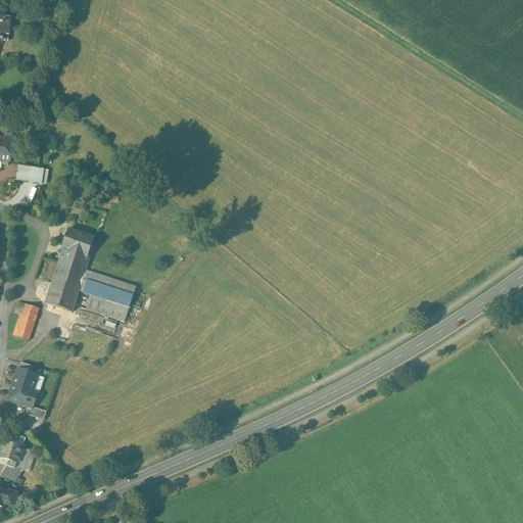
[(10,17),(0,16),(0,38),(1,39),(1,35),(9,35),(10,17)]
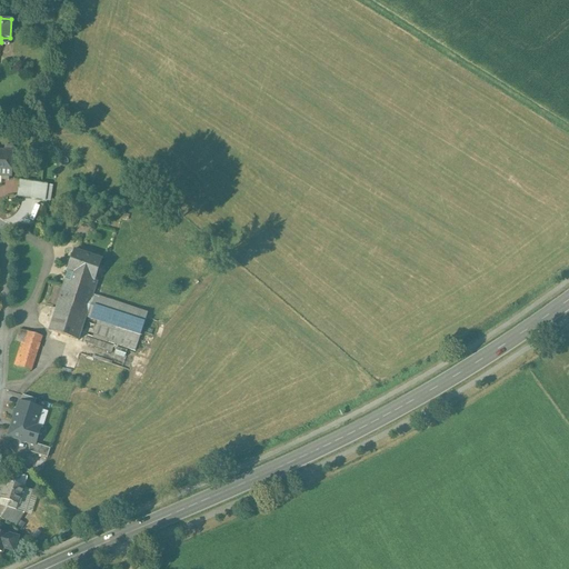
[(5,151),(0,150),(0,167),(1,168),(1,176),(2,176),(2,179),(9,180),(10,176),(11,176),(12,151),(5,151)]
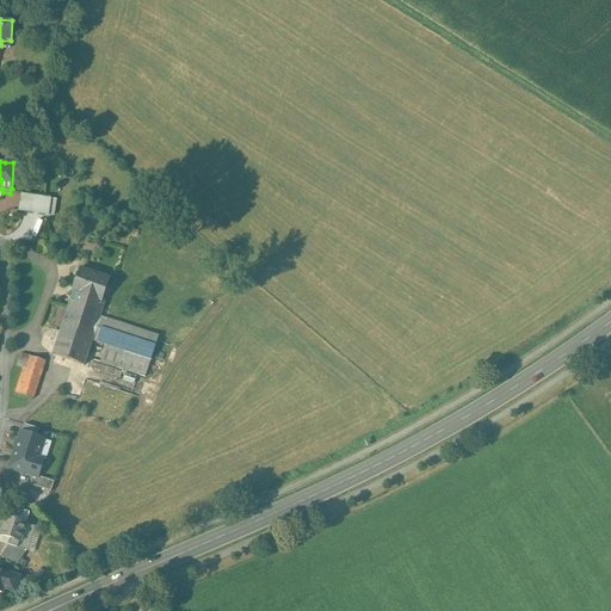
[(47,197),(22,193),(19,210),(43,215),(47,197)]
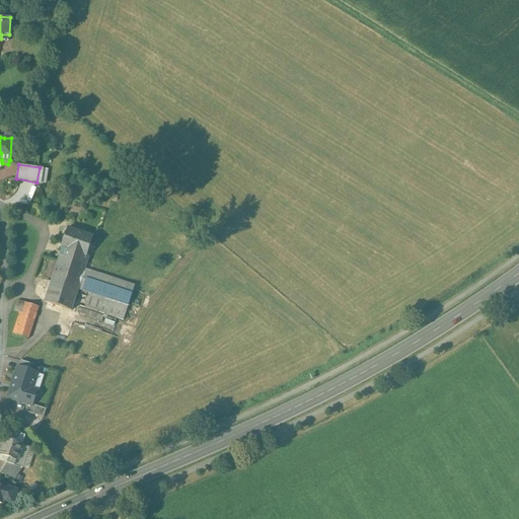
[(92,237),(69,229),(62,248),(79,255),(85,257),(86,256),(92,237)]
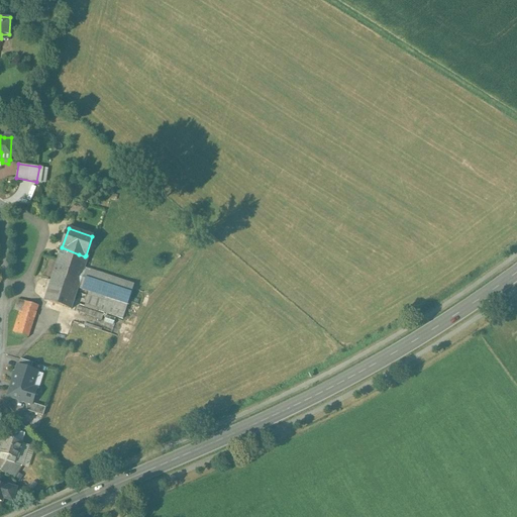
[(74,252),(63,248),(60,255),(71,260),(74,252)]
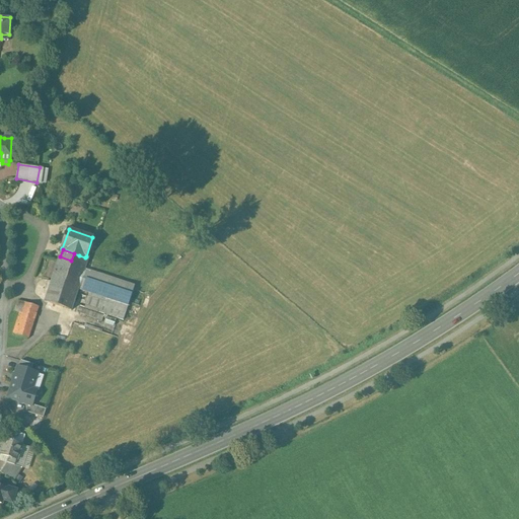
[(71,261),(60,256),(45,302),(71,311),(78,289),(85,269),(86,266),(77,263),(79,255),(74,253),(71,261)]
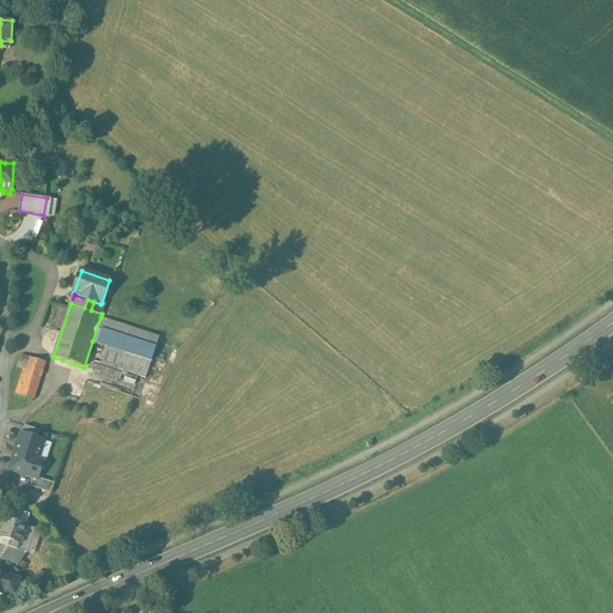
[(101,304),(93,302),(91,310),(102,314),(105,304),(102,303),(101,304)]
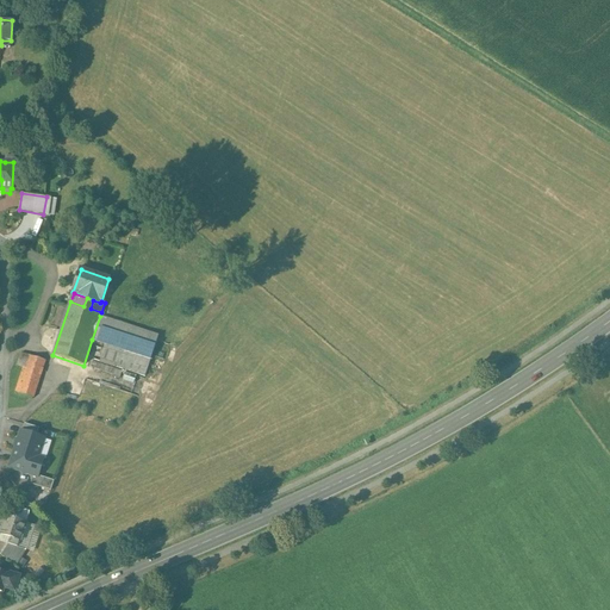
[(159,336),(100,316),(92,340),(105,344),(150,360),(159,336)]
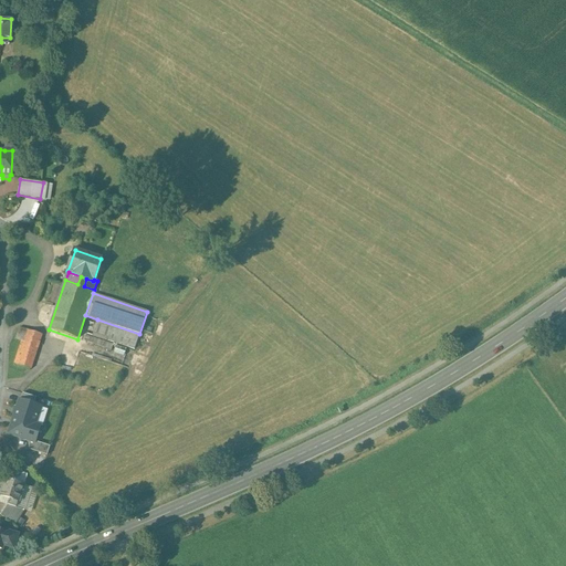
[(139,334),(97,320),(93,332),(109,337),(108,341),(134,349),(139,334)]
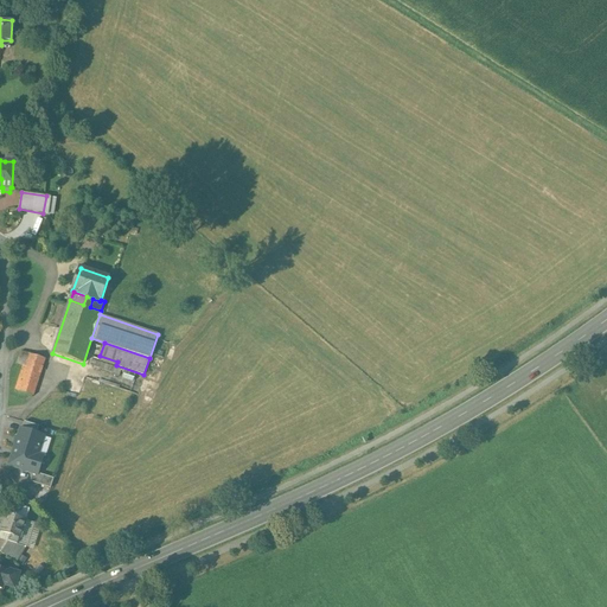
[(21,352),(17,364),(24,365),(27,353),(21,352)]
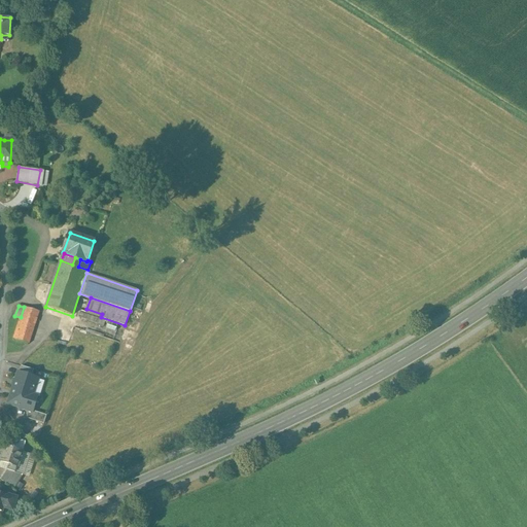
[(39,312),(24,307),(21,317),(13,339),(29,344),(39,312)]
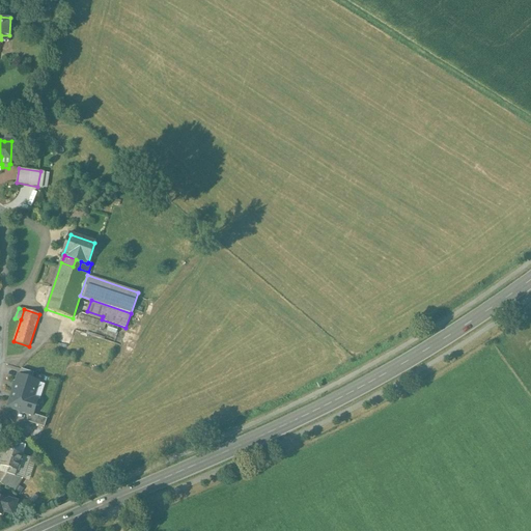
[(34,397),(39,382),(31,379),(33,372),(22,369),(20,374),(17,373),(11,390),(34,397)]
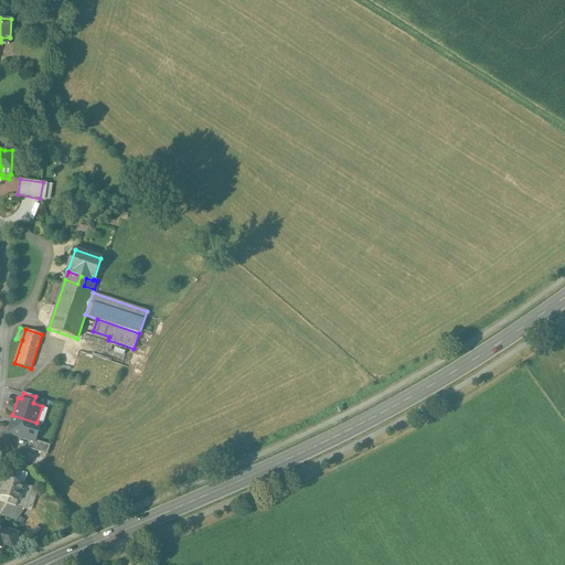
[(36,423),(12,415),(6,434),(31,443),(29,448),(46,455),(49,446),(36,441),(41,425),(36,423)]
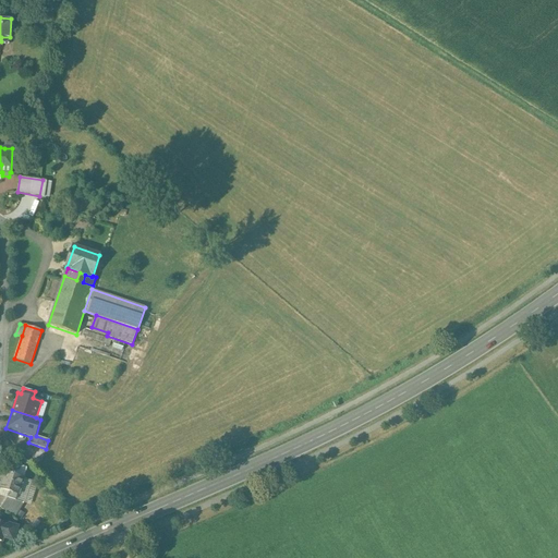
[(14,476),(2,472),(0,477),(0,488),(10,493),(8,498),(15,501),(17,495),(19,495),(26,469),(17,466),(14,476)]
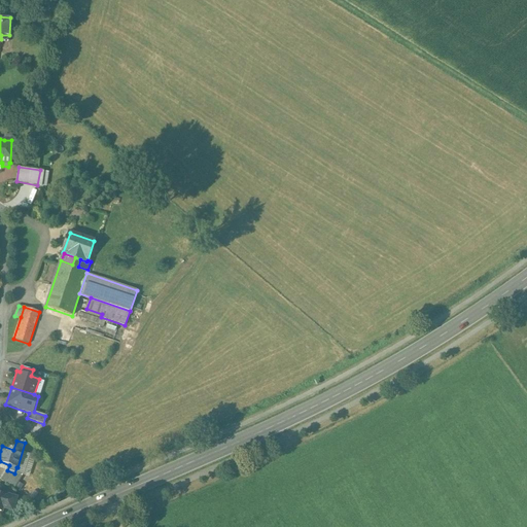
[(14,473),(7,470),(1,481),(14,489),(23,476),(14,473)]
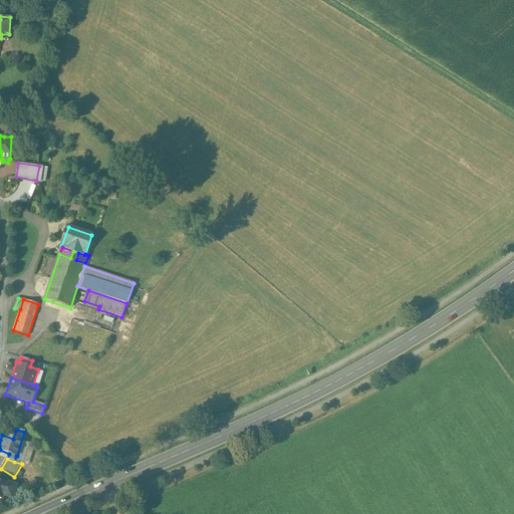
[(14,487),(11,497),(16,498),(21,483),(4,478),(2,483),(14,487)]
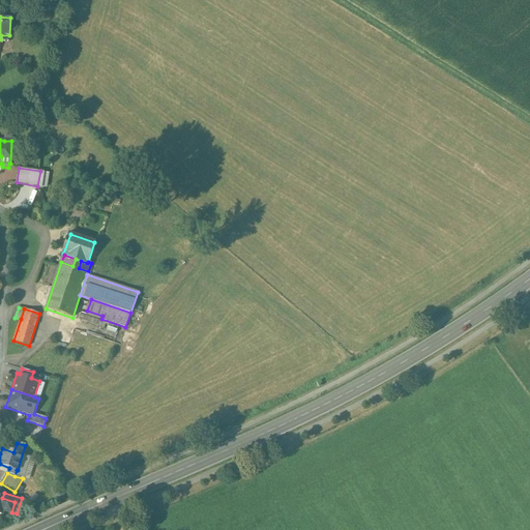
[(2,498),(0,497),(0,514),(2,516),(4,510),(11,512),(15,502),(2,498)]
